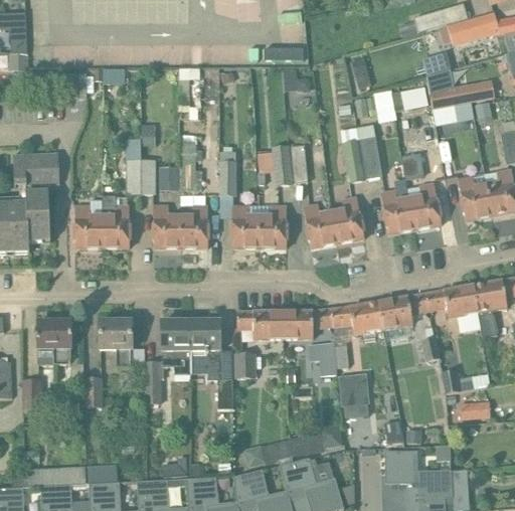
[(467,18),(463,2),(413,17),(414,20),(398,24),(402,37),(467,18)]
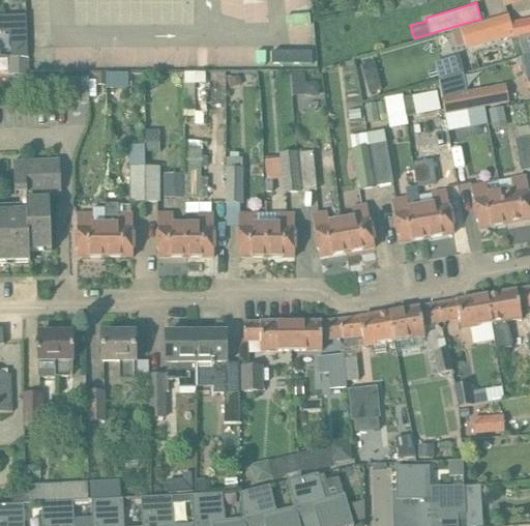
[(508,11),(452,28),(457,45),(465,41),(466,45),(506,33),(507,36),(513,34),(518,33),(523,54),(529,51),(529,17),(510,20),(508,11)]
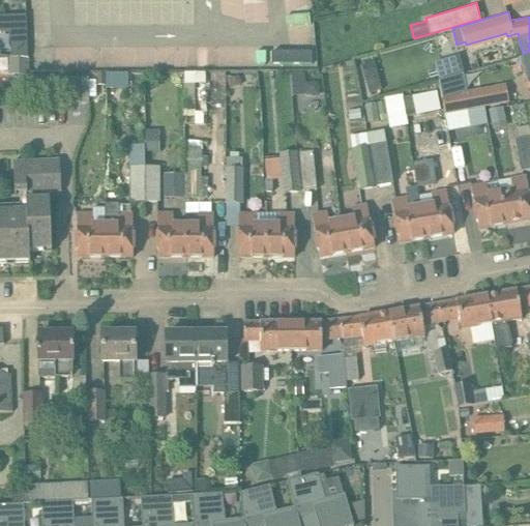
[(9,12),(0,12),(0,29),(10,29),(9,12)]
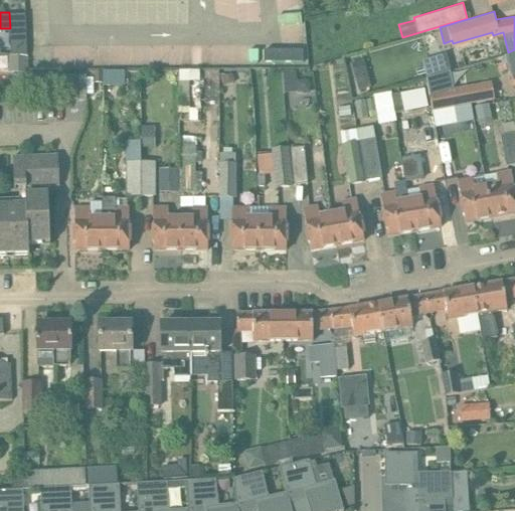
[(514,49),(508,52),(504,53),(510,73),(514,83),(514,49)]
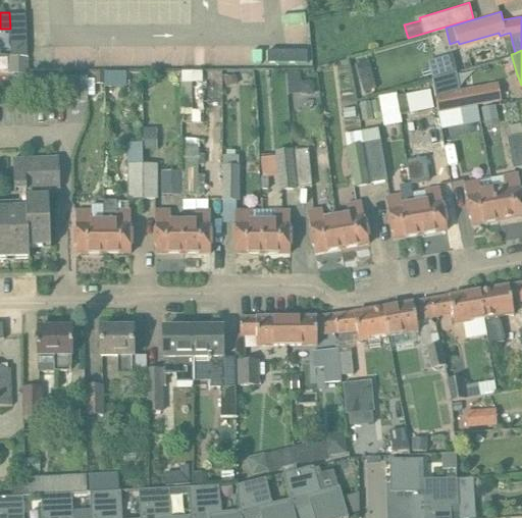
[(9,53),(8,68),(28,68),(28,54),(9,53)]
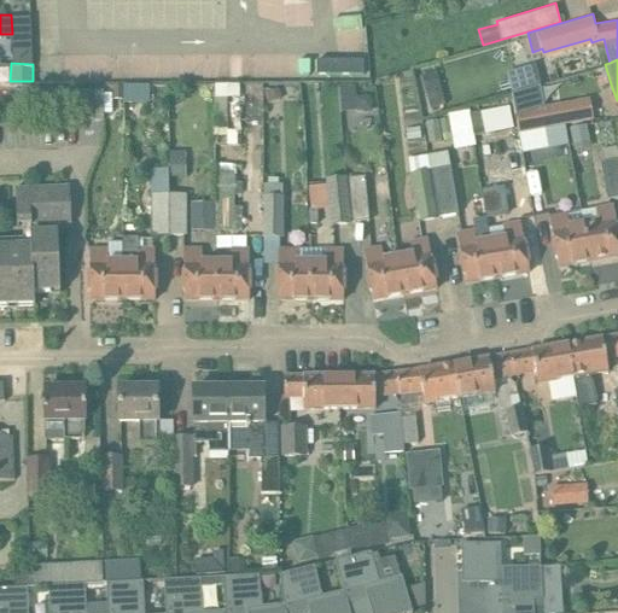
[(435,69),(420,73),(430,105),(444,101),(435,69)]
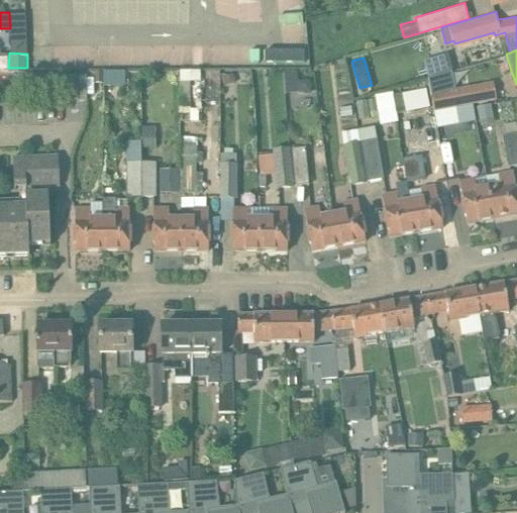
[(124,83),(124,69),(103,69),(103,83),(124,83)]
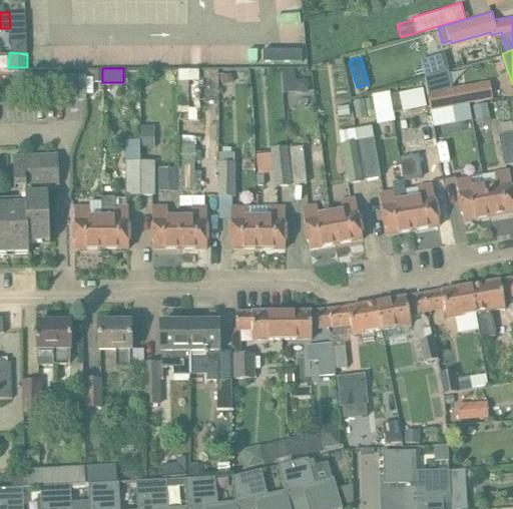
[(448,68),(425,75),(428,90),(431,107),(454,103),(472,100),(483,98),(493,96),(489,79),(452,86),(448,68)]
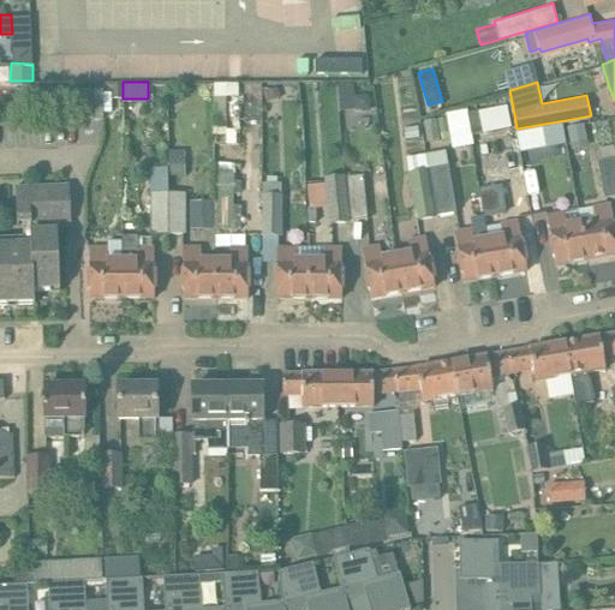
[(278,84),(263,88),(266,99),(281,95),(278,84)]
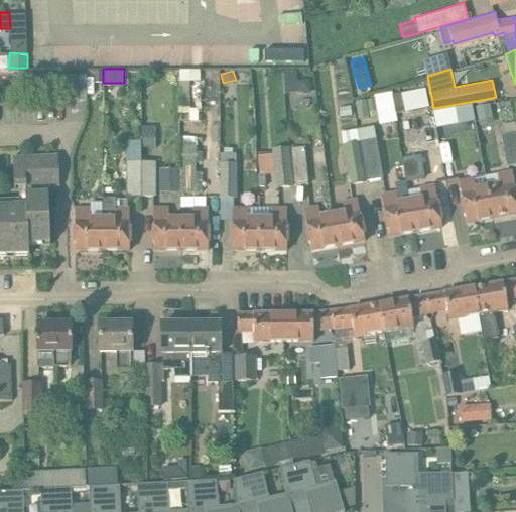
[(84,74),(73,74),(73,98),(84,98),(84,74)]
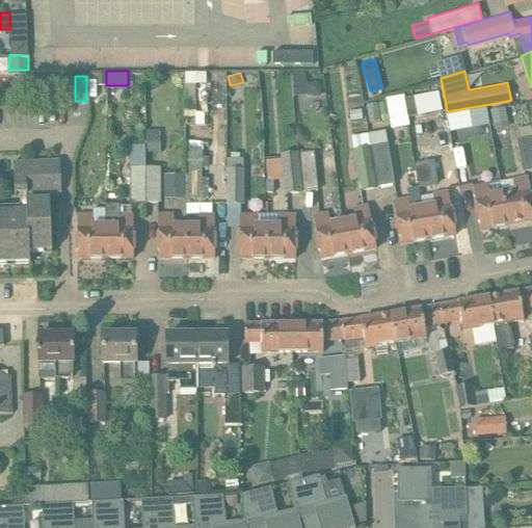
[(319,86),(318,79),(306,80),(307,94),(320,93),(319,86)]
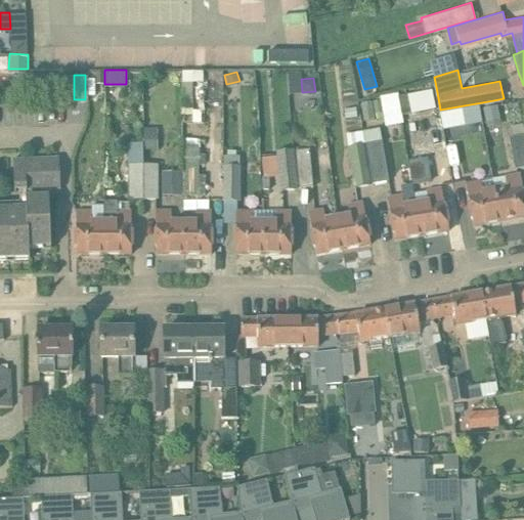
[(417,90),(407,92),(411,112),(420,110),(417,90)]
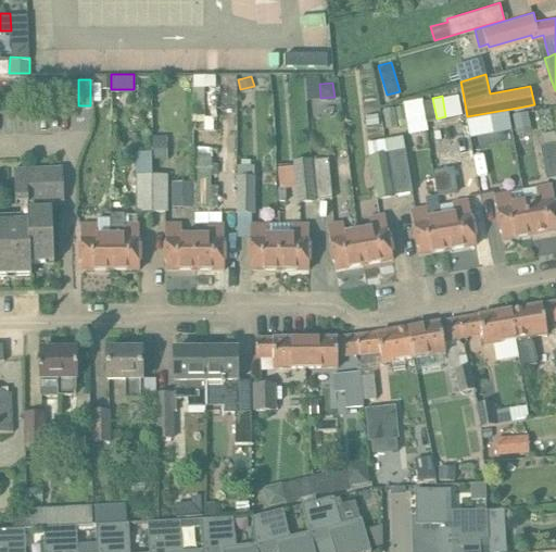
[(421,97),(403,100),(404,103),(406,116),(408,132),(428,128),(426,120),(422,99),(421,97)]
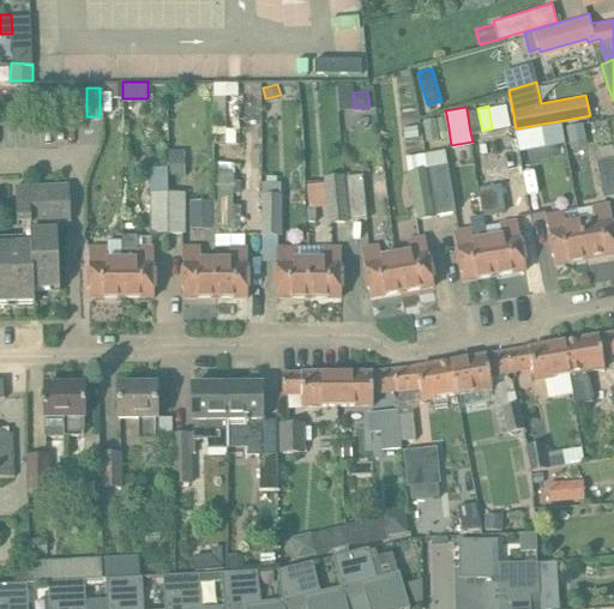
[(446,114),(437,116),(439,130),(449,128),(446,114)]
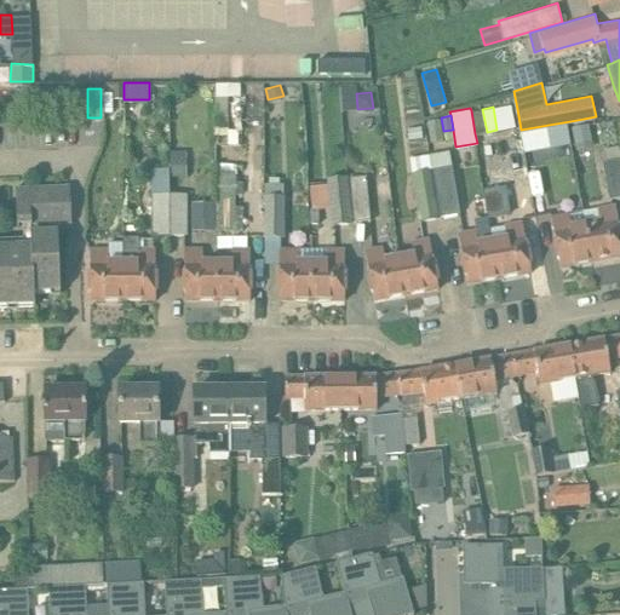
[(440,116),(426,119),(430,139),(443,137),(440,116)]
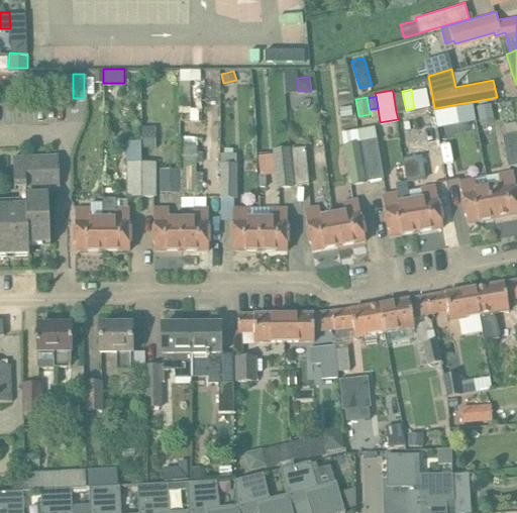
[(479,117),(476,101),(457,104),(460,120),(479,117)]
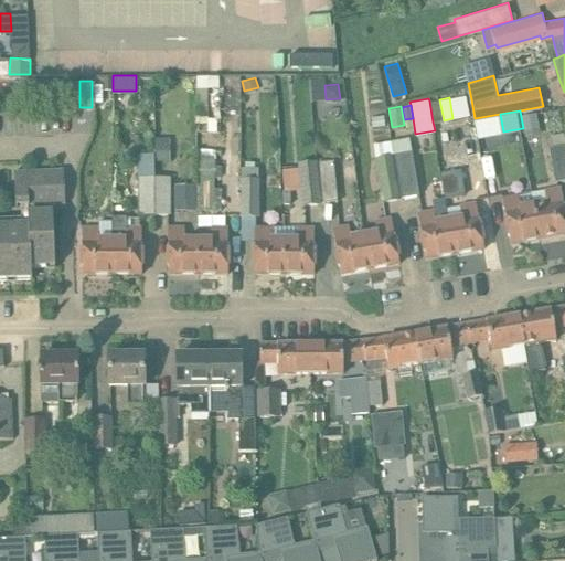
[(523,128),(539,125),(537,113),(521,116),(523,128)]
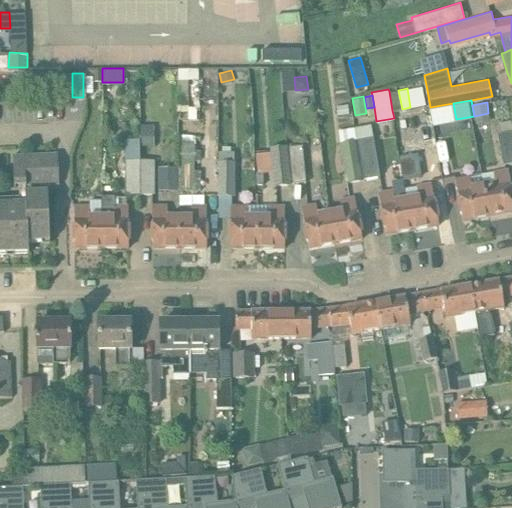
[(511,161),(511,128),(510,119),(497,121),(499,132),(497,132),(503,163),(511,161)]
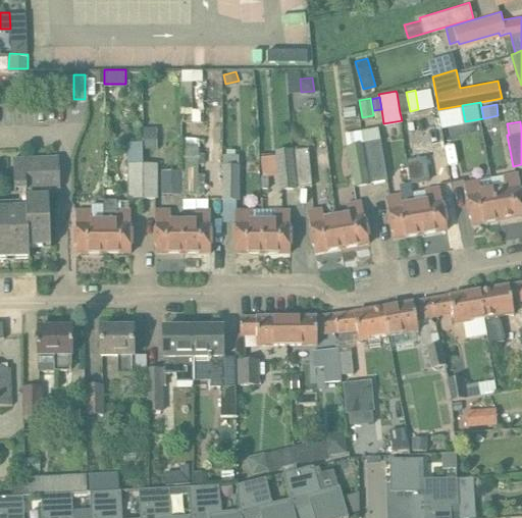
[(378,125),(362,128),(371,182),(386,179),(378,125)]
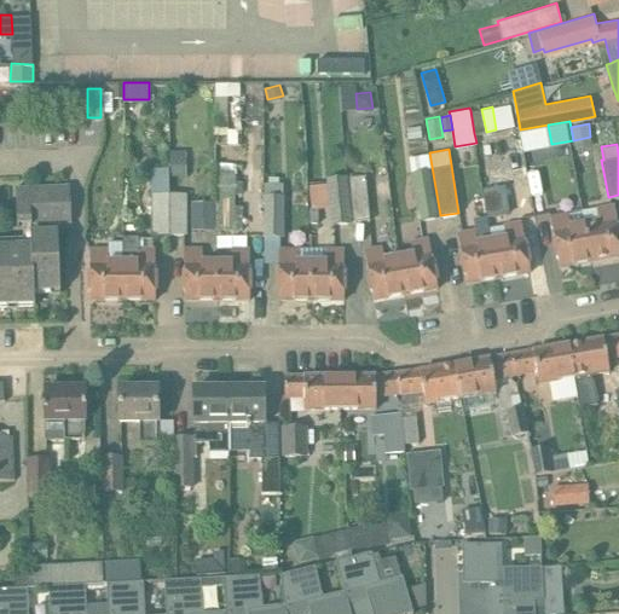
[(440,215),(429,152),(409,156),(411,171),(410,172),(417,219),(440,215)]
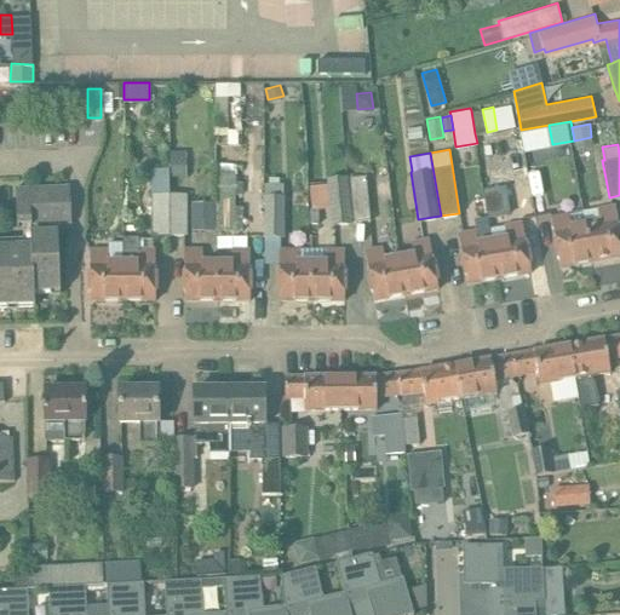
[(187,154),(170,155),(170,174),(187,174),(187,154)]
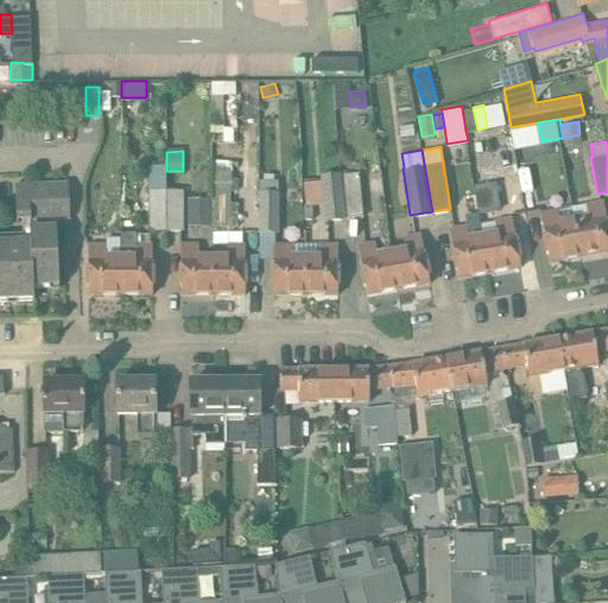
[(149,229),(166,229),(166,179),(165,179),(165,164),(149,164),(149,229)]
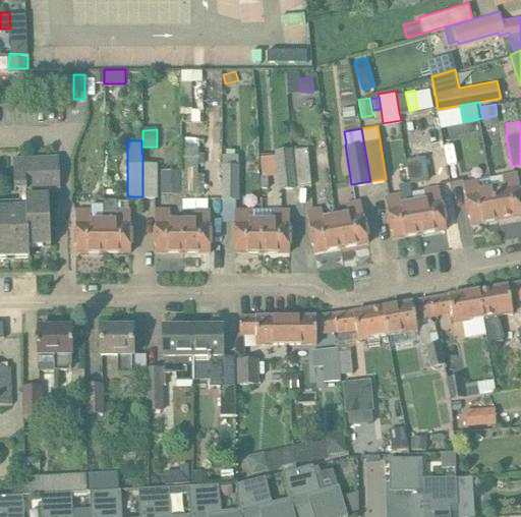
[(182,144),(182,191),(197,192),(198,145),(182,144)]
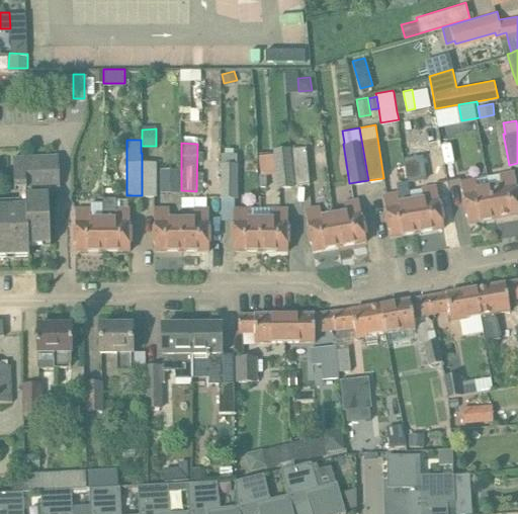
[(309,182),(306,145),(292,147),(294,171),(295,183),(309,182)]
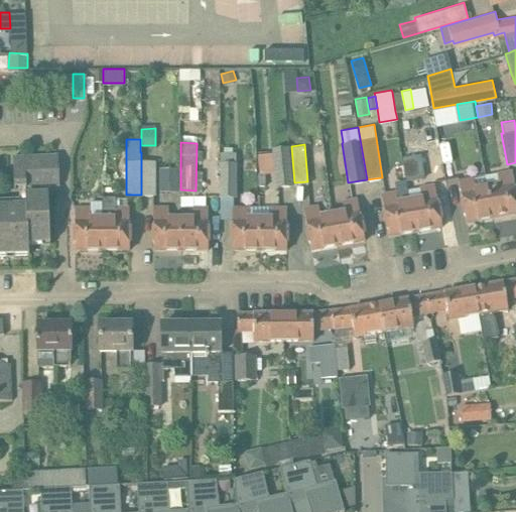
[(272,151),(275,185),(292,183),(289,145),(287,145),(271,146),(271,148),(272,151)]
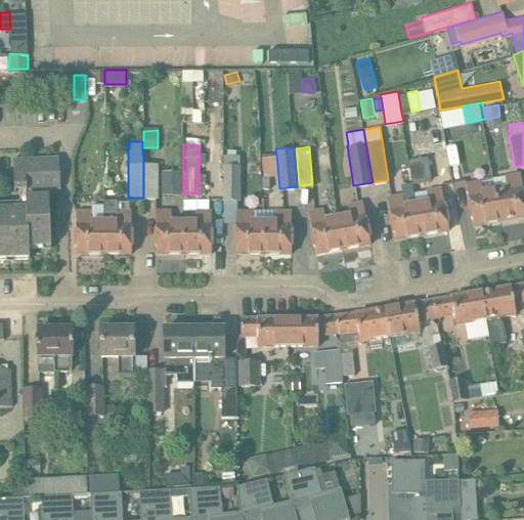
[(223,154),(223,199),(237,199),(239,199),(239,164),(239,154),(235,154),(235,148),(227,148),(227,154),(223,154)]
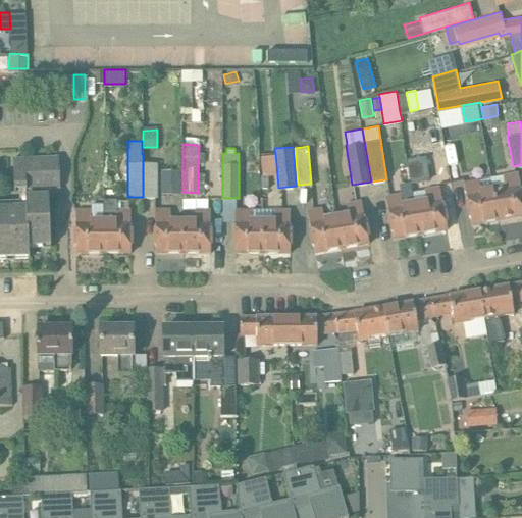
[(49,154),(39,155),(40,163),(49,162),(49,154)]
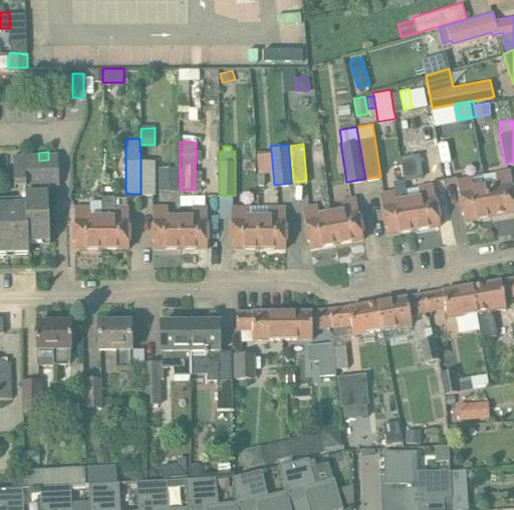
[(48,160),(58,160),(58,152),(48,152),(48,160)]
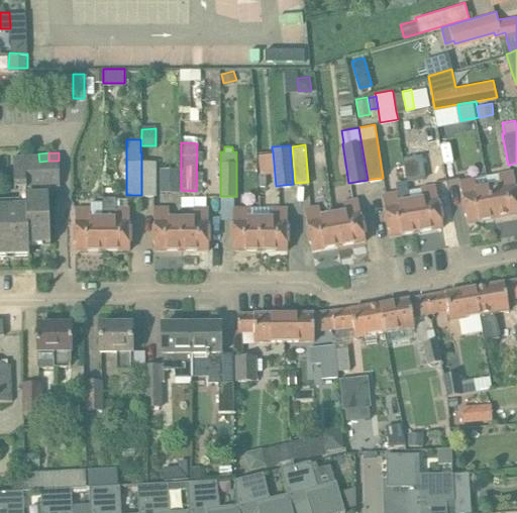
[(149,152),(141,152),(141,195),(156,195),(156,160),(149,160),(149,152)]
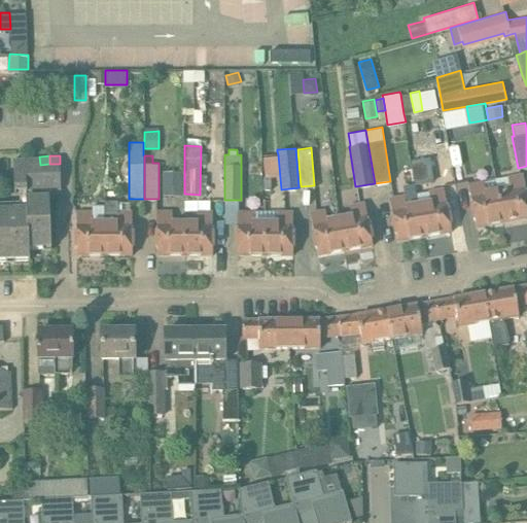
[(429,155),(411,160),(415,183),(433,180),(429,155)]
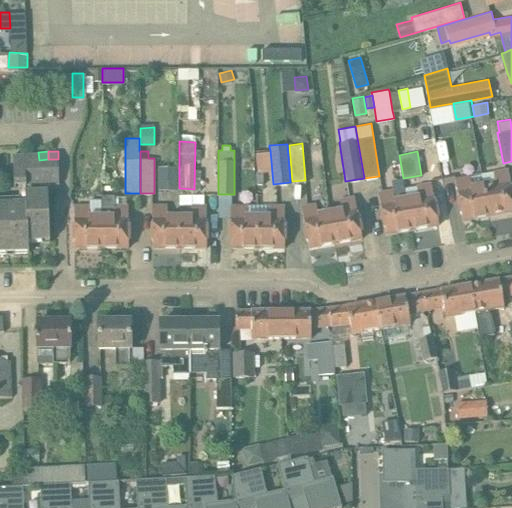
[(25,160),(24,152),(13,153),(13,161),(25,160)]
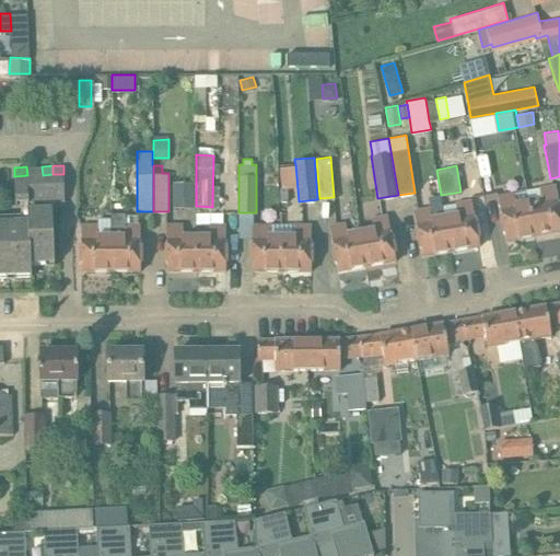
[(37,175),(37,166),(26,166),(27,175),(37,175)]
